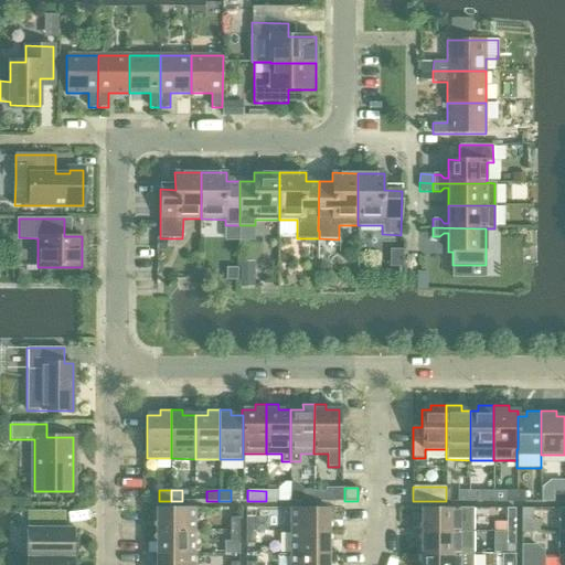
[(266,491),(266,501),(278,501),(278,491),(266,491)]
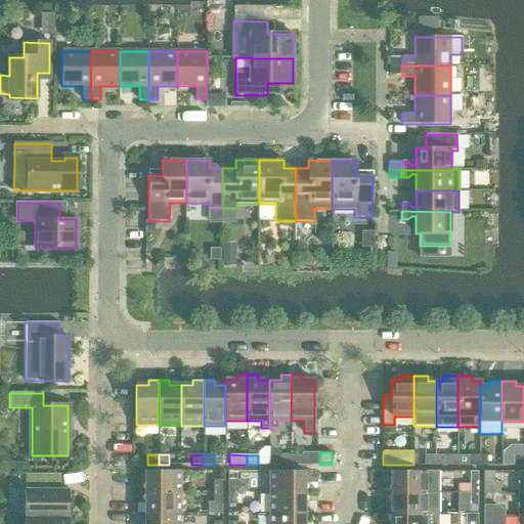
[(291,465),(291,455),(280,455),(280,465),(291,465)]
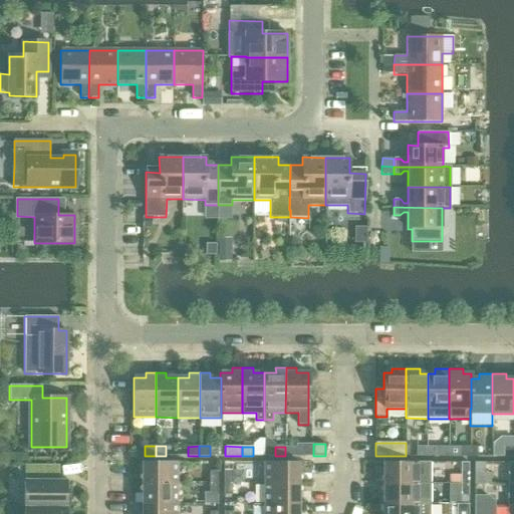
[(296,456),(296,447),(285,447),(285,456),(296,456)]
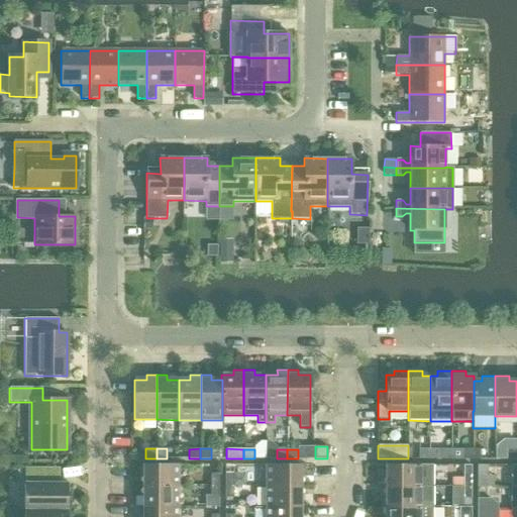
[(429,459),(429,449),(419,449),(419,459),(429,459)]
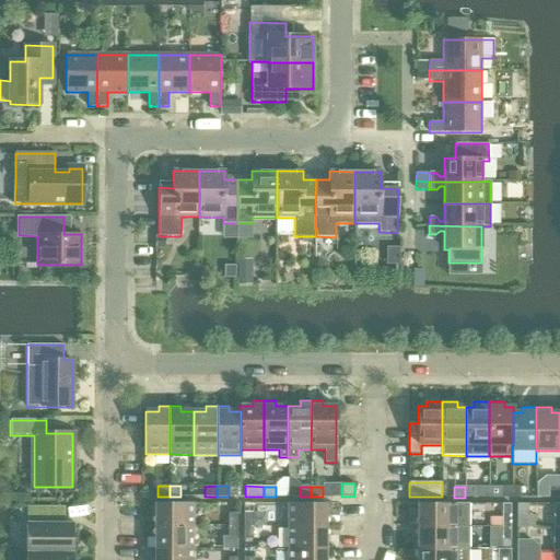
[(477,498),(477,487),(465,487),(465,498),(477,498)]
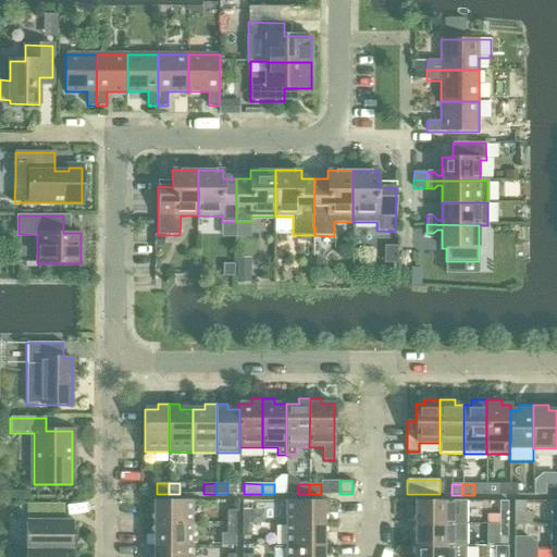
[(510,495),(510,484),(498,484),(498,495),(510,495)]
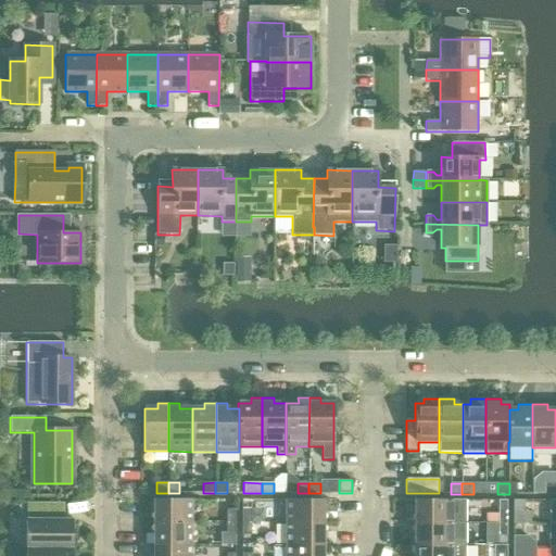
[(520,494),(520,483),(509,483),(509,494),(520,494)]
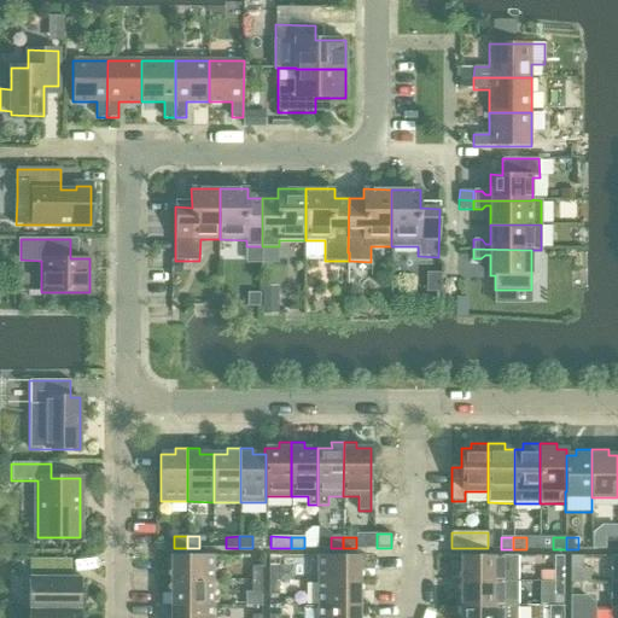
[(605,549),(617,549),(617,537),(605,538),(605,549)]
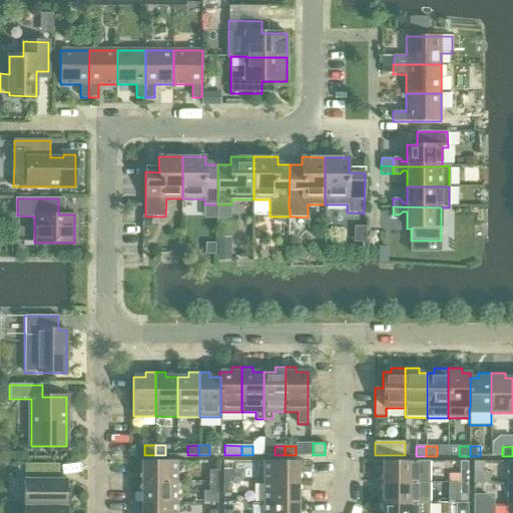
[(176,482),(176,461),(142,461),(142,482),(176,482)]
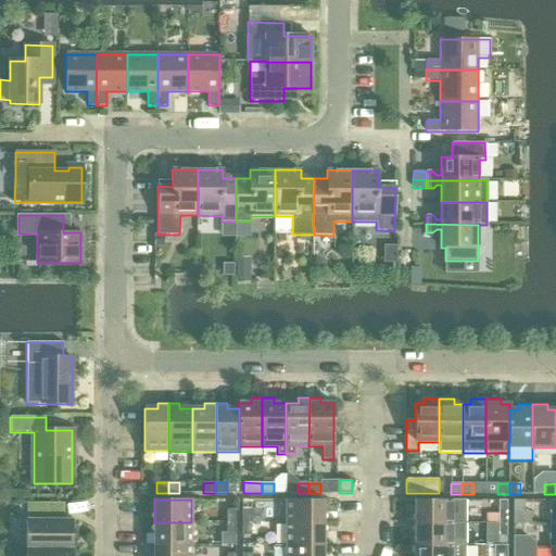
[(324,522),(324,500),(286,500),(286,522),(324,522)]
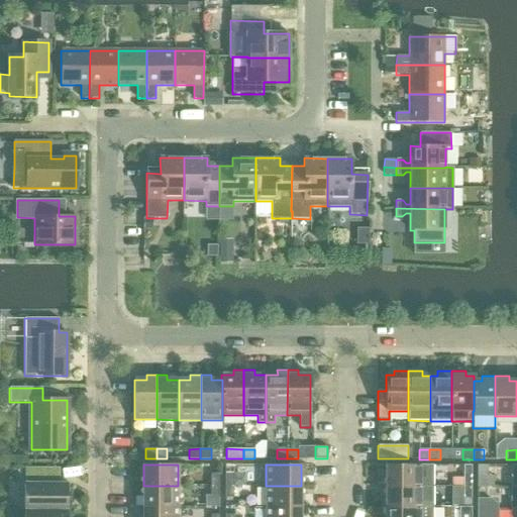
[(433,466),(386,464),(386,487),(432,487),(433,466)]
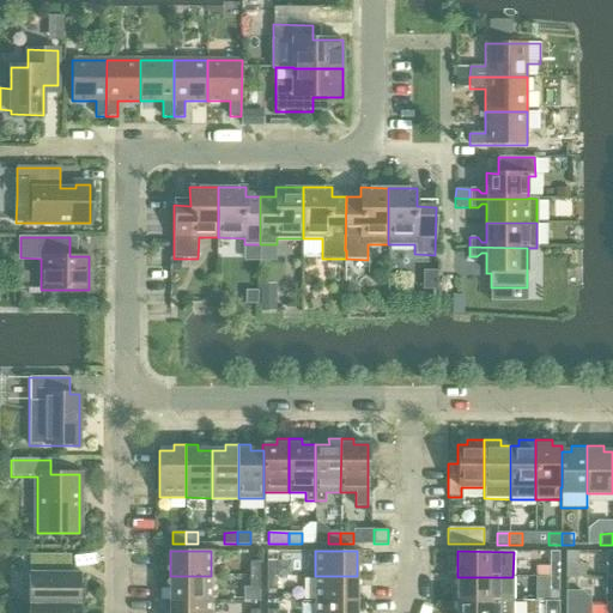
[(550,577),(559,577),(559,552),(550,552),(550,577)]
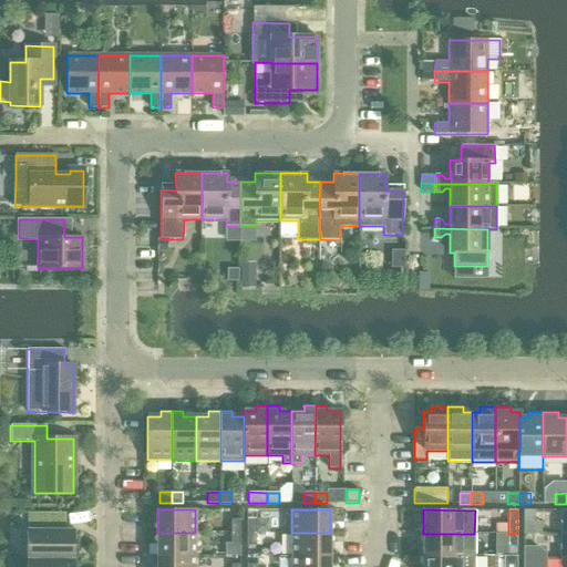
[(523,523),(534,522),(534,511),(523,511),(523,523)]
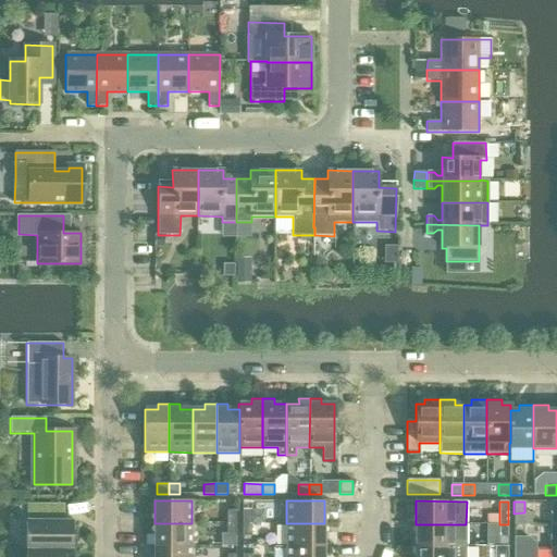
[(58,522),(58,505),(27,504),(27,549),(71,549),(72,522),(58,522)]
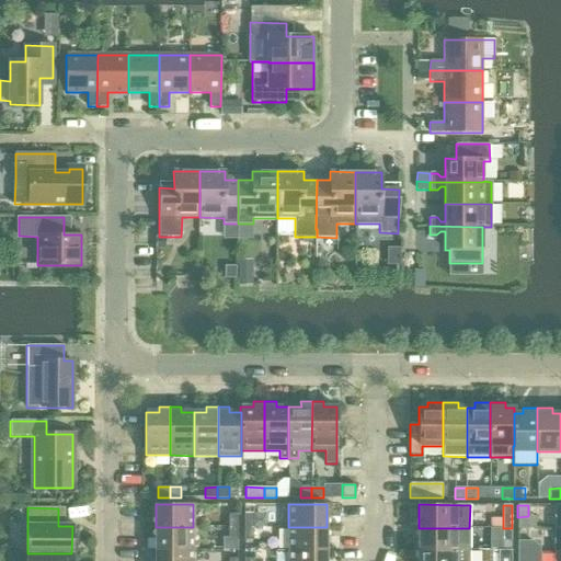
[(193,550),(193,527),(156,527),(156,549),(193,550)]
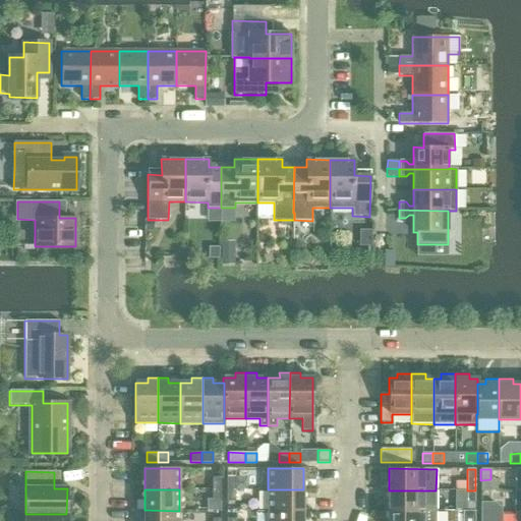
[(208,512),(220,512),(220,489),(212,489),(212,503),(208,503),(208,512)]
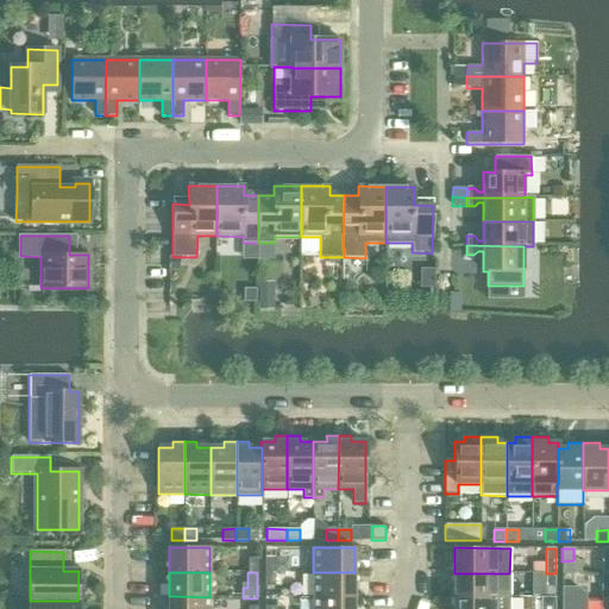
[(353,597),(355,572),(313,572),(313,597),(353,597)]
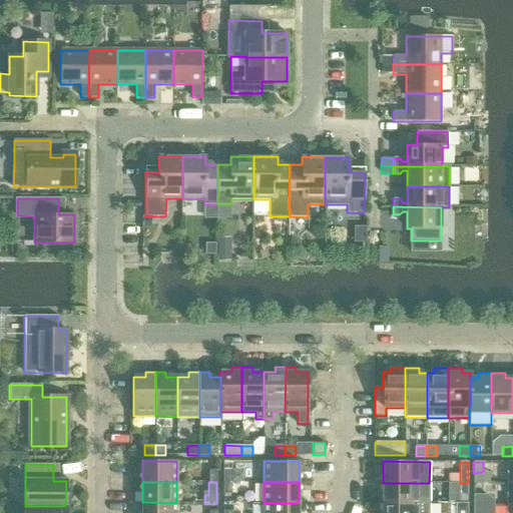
[(429,483),(383,483),(383,503),(429,503),(429,483)]
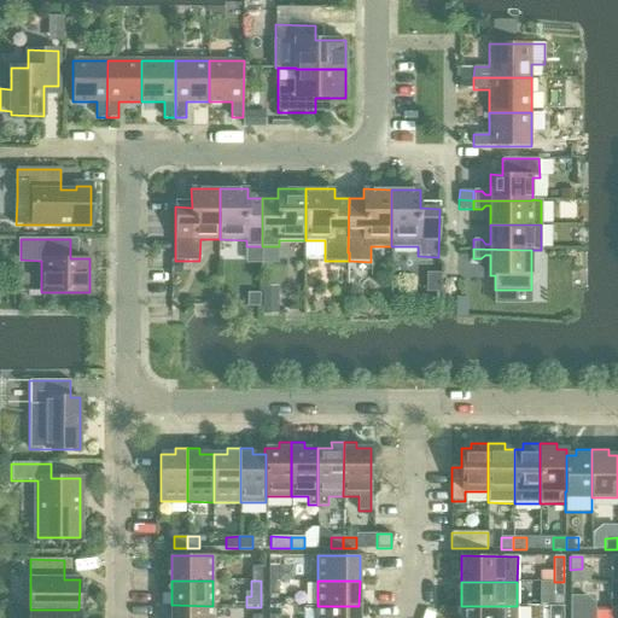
[(563,596),(564,582),(554,582),(553,596),(563,596)]
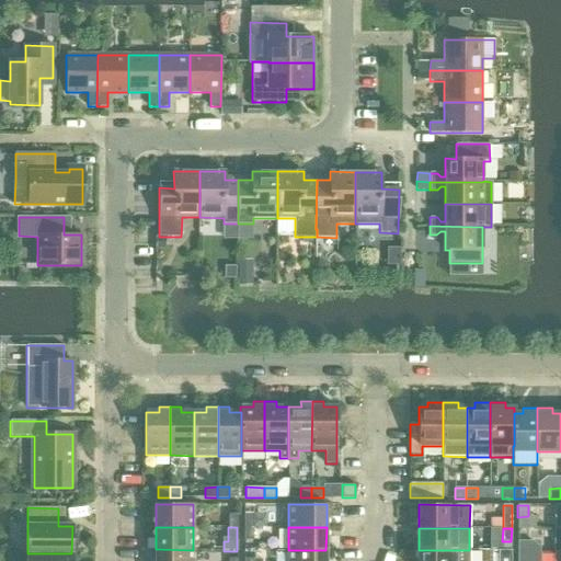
[(528,553),(528,541),(517,541),(517,553),(528,553)]
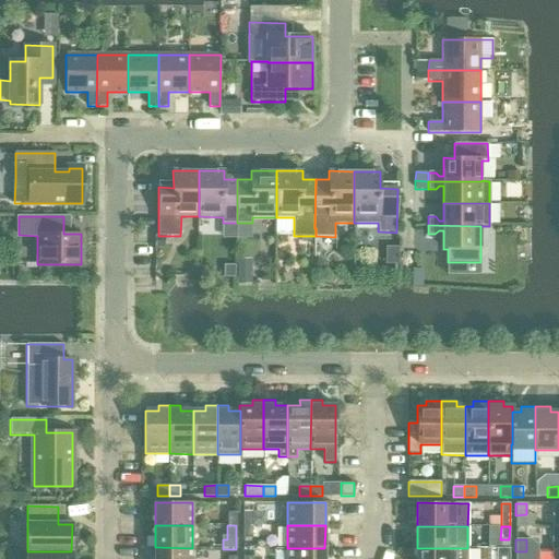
[(191,558),(192,548),(155,547),(154,558),(191,558)]
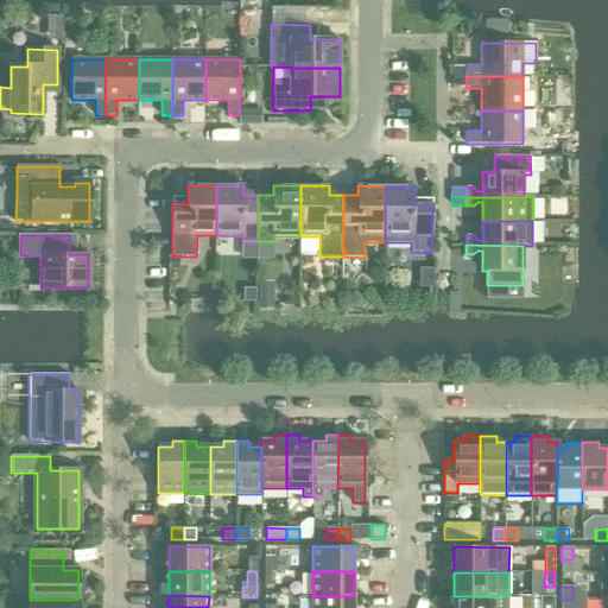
[(353,607),(353,596),(312,596),(312,607),(353,607)]
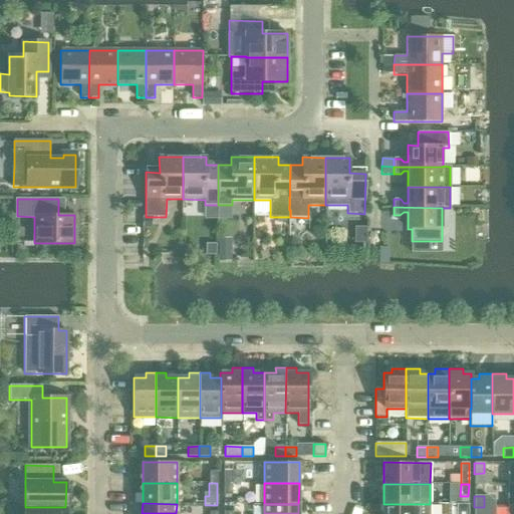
[(430,513),(430,504),(383,504),(383,513),(378,513),(377,513),(430,513)]
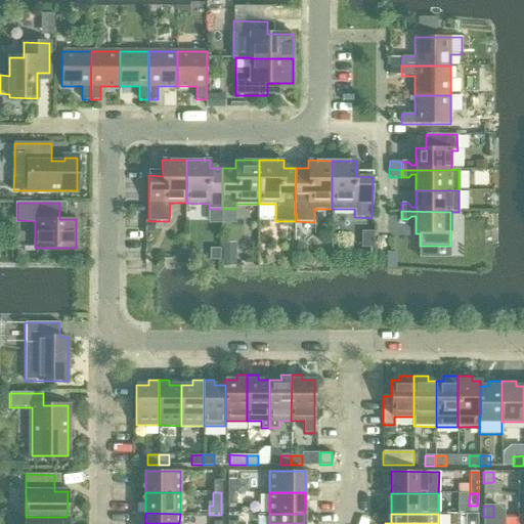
[(477,523),(477,514),(465,514),(465,523),(477,523)]
